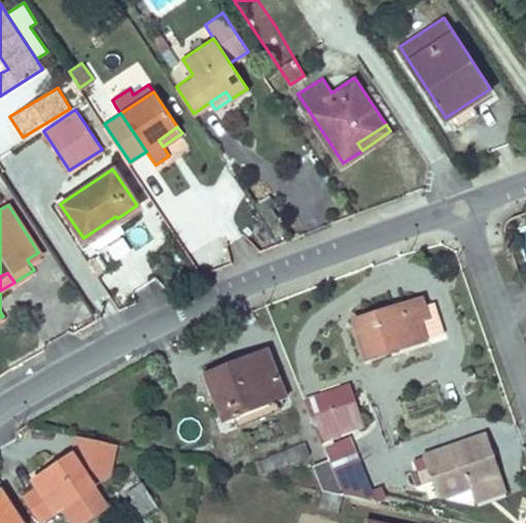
[(365,357),(424,339),(444,333),(437,312),(435,303),(424,306),(421,297),(354,318),(365,357)]
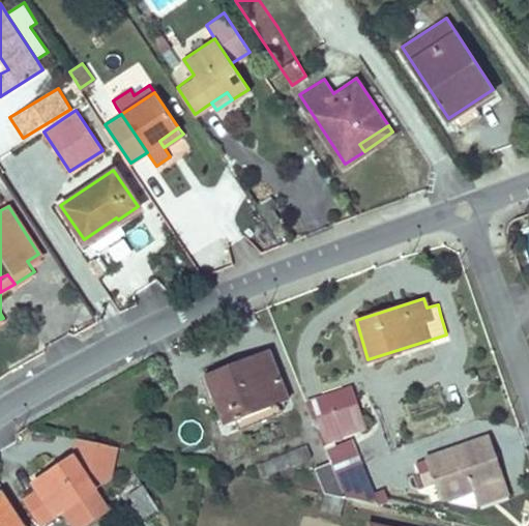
[(224,421),(235,417),(277,401),(286,397),(267,350),(206,375),(224,421)]
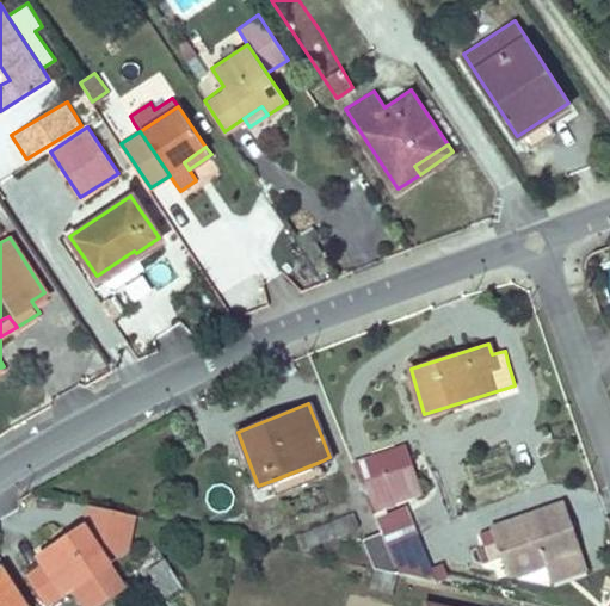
[(100,439),(105,449),(122,440),(117,431),(100,439)]
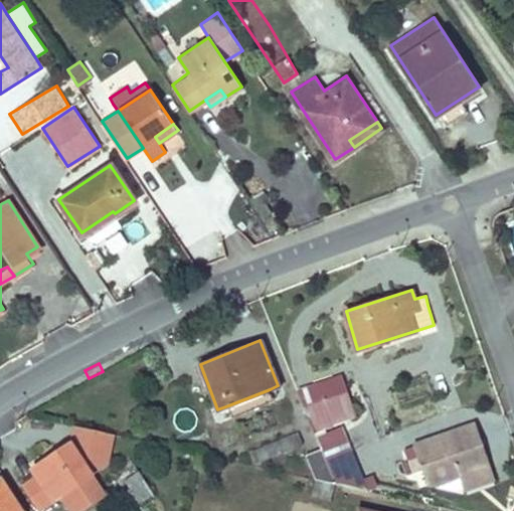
[(356,413),(340,372),(299,388),(314,429),(356,413)]
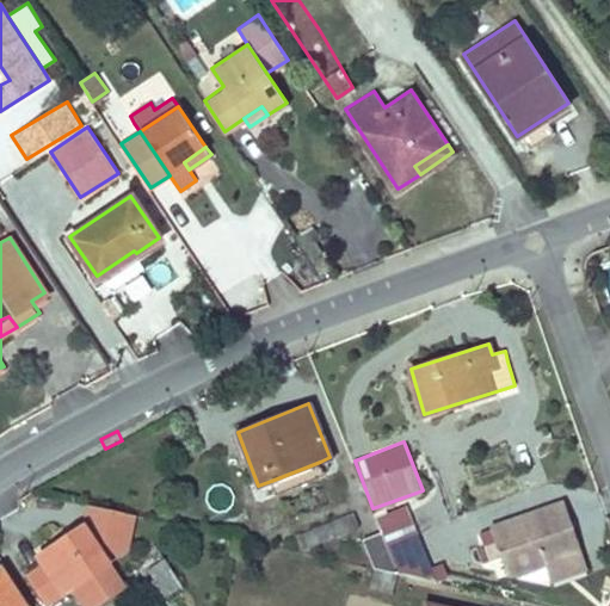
[(320,462),(271,481),(275,492),(324,472),(320,462)]
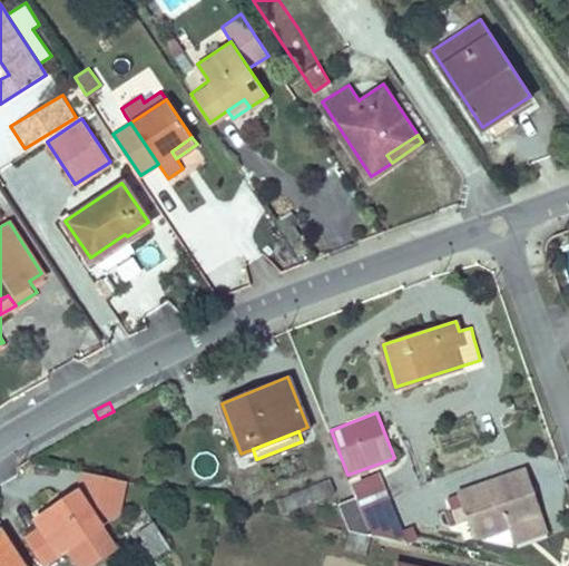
[(507,525),(541,514),(532,490),(527,493),(525,487),(530,485),(525,466),(455,490),(461,505),(466,518),(470,533),(479,534),(507,525)]
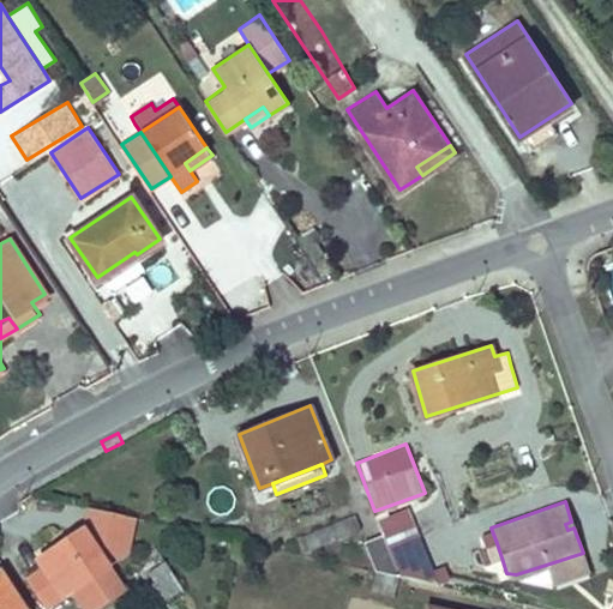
[(126,550),(134,513),(90,504),(85,528),(50,548),(61,566),(52,572),(46,565),(31,574),(47,601),(68,588),(108,561),(126,550)]
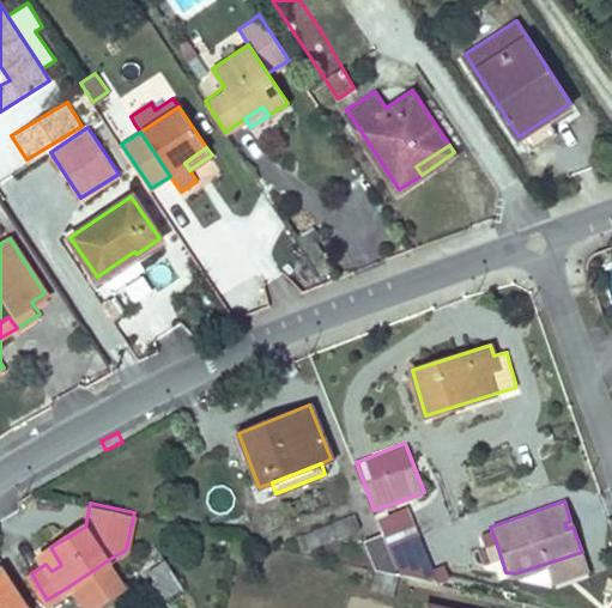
[(388,509),(374,515),(381,532),(394,526),(388,509)]
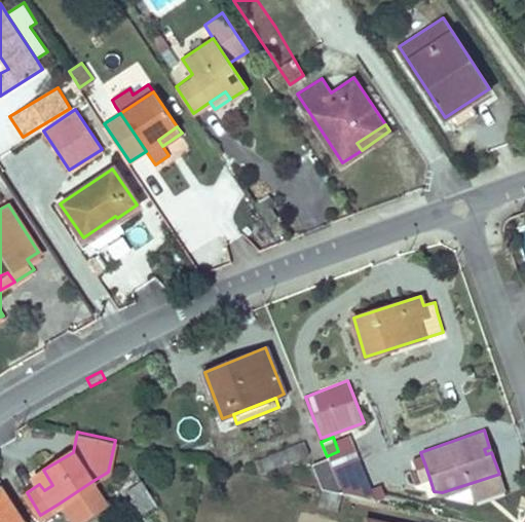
[(303,440),(254,458),(259,469),(308,450),(303,440)]
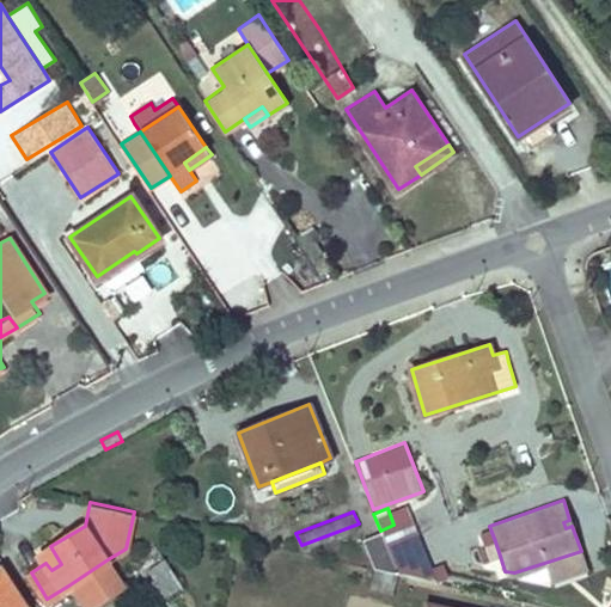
[(386,545),(417,533),(410,517),(393,525),(380,531),(382,532),(386,545)]
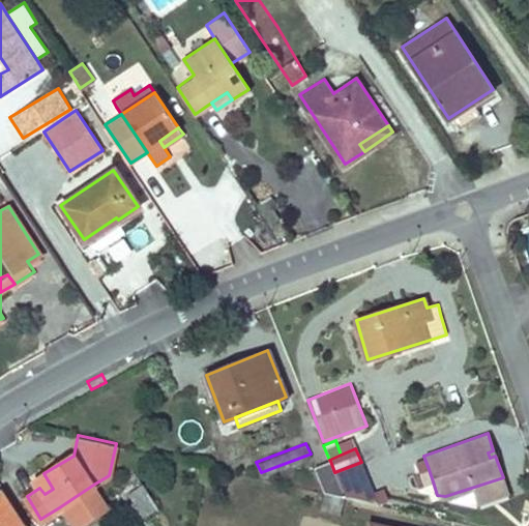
[(330,461),(316,467),(325,491),(344,495),(342,488),(334,472),(330,461)]
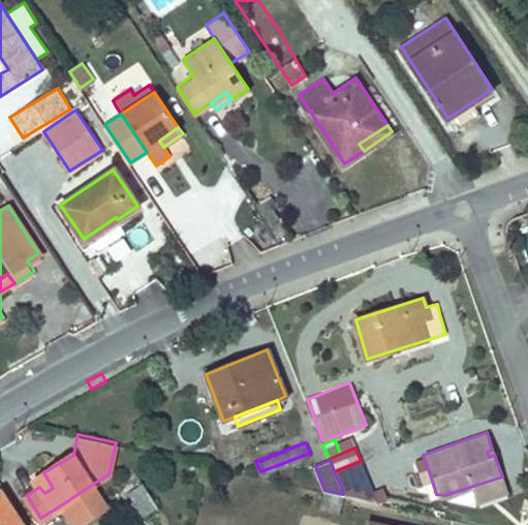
[(361,461),(334,471),(341,487),(367,476),(361,461)]
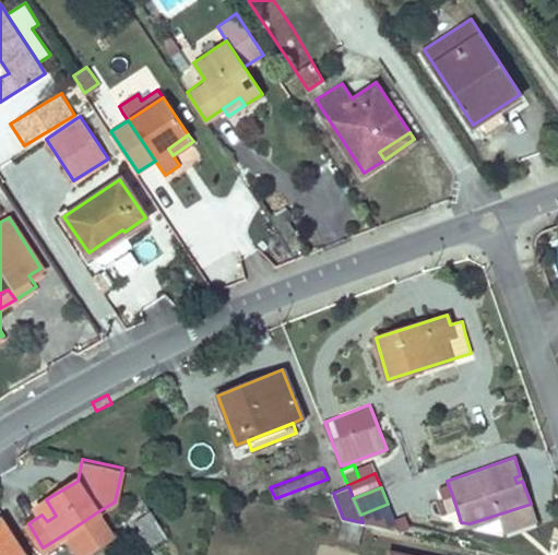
[(448,511),(456,508),(452,495),(443,498),(448,511)]
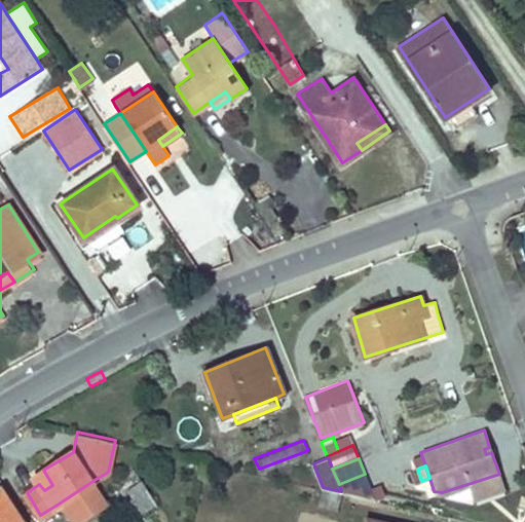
[(43,470),(35,475),(39,484),(44,490),(52,485),(43,470)]
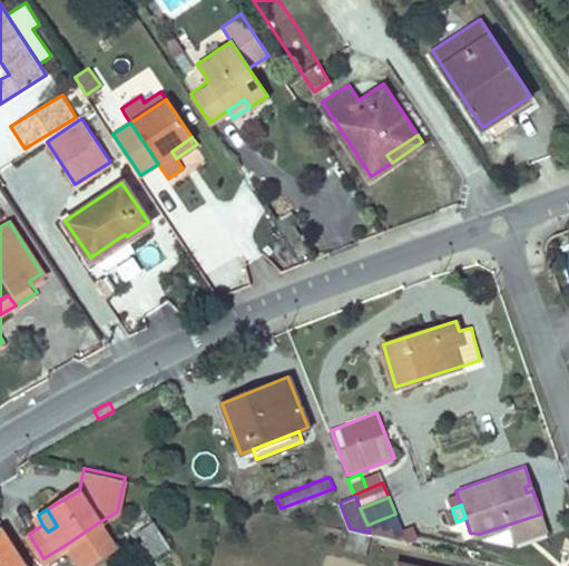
[(541,514),(507,525),(512,540),(546,529),(541,514)]
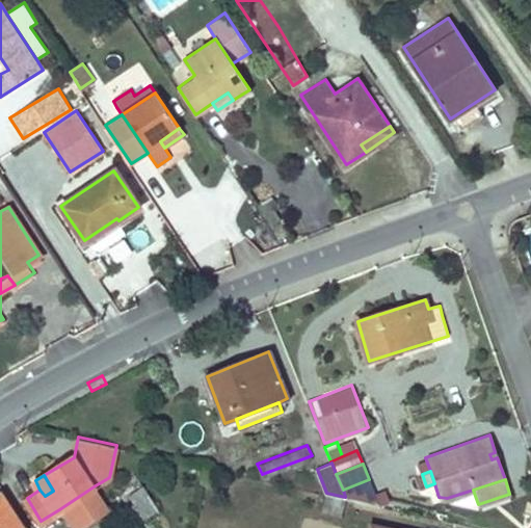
[(143,484),(129,494),(142,516),(158,507),(143,484)]
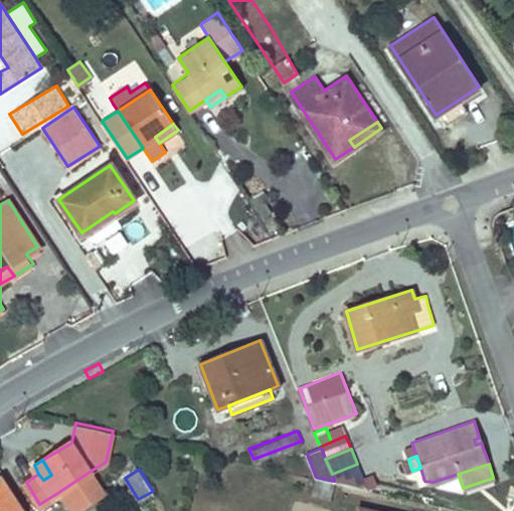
[(91,471),(57,493),(68,510),(69,510),(103,490),(91,471)]
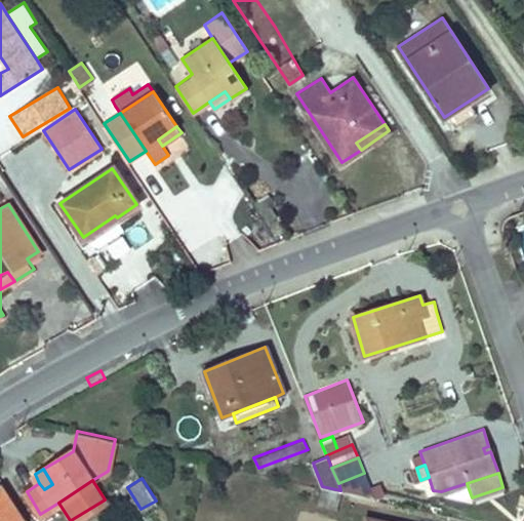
[(0,484),(0,520),(21,520),(23,520),(0,484)]
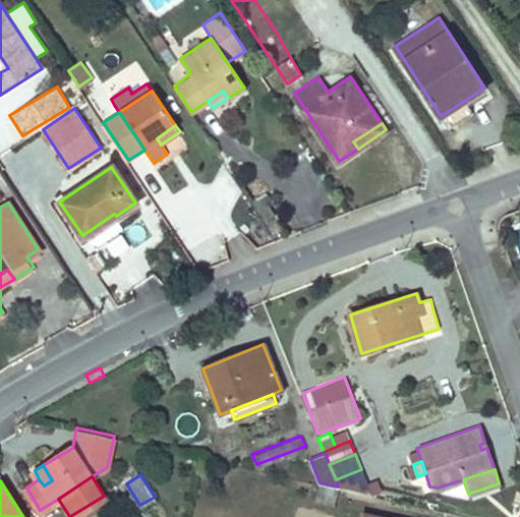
All buildings are outlined.
